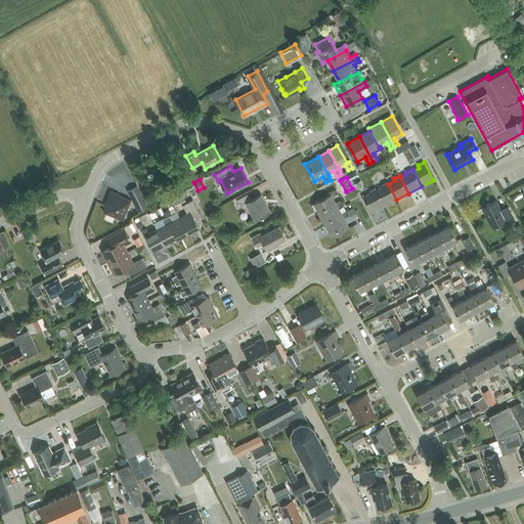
[(382,187),(377,190),(384,206),(396,200),(388,184),(387,181),(381,184),(382,187)]
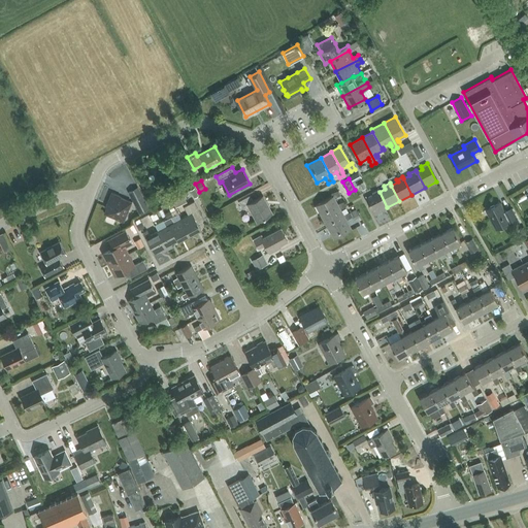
[(138,186),(128,191),(139,213),(150,208),(138,186)]
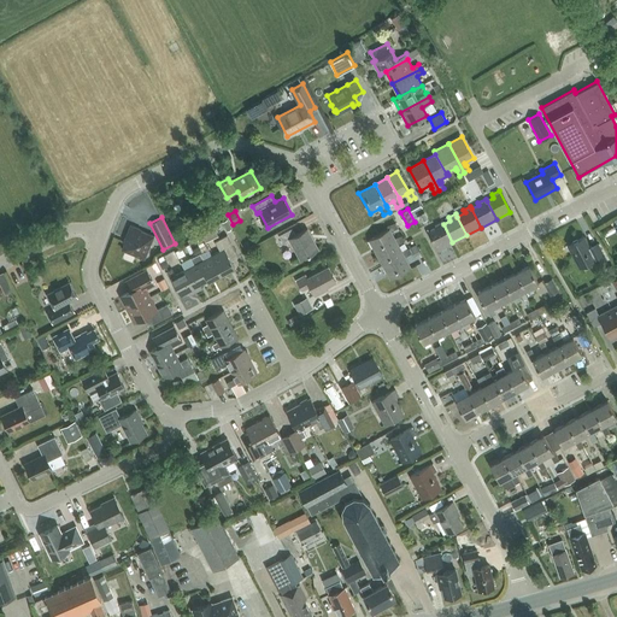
[(222,222),(227,230),(231,228),(227,219),(222,222)]
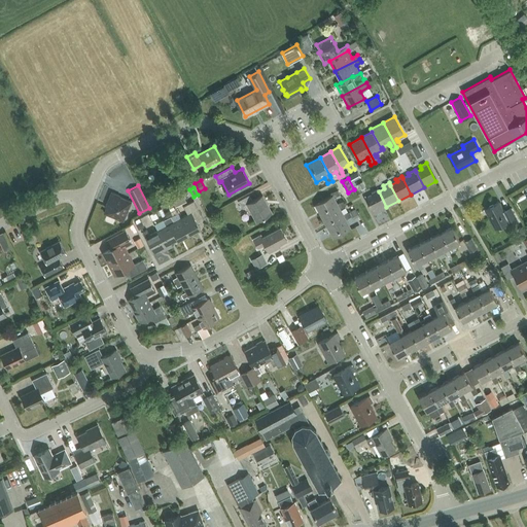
[(386,207),(379,191),(377,188),(372,191),(373,195),(365,198),(374,213),(386,207)]
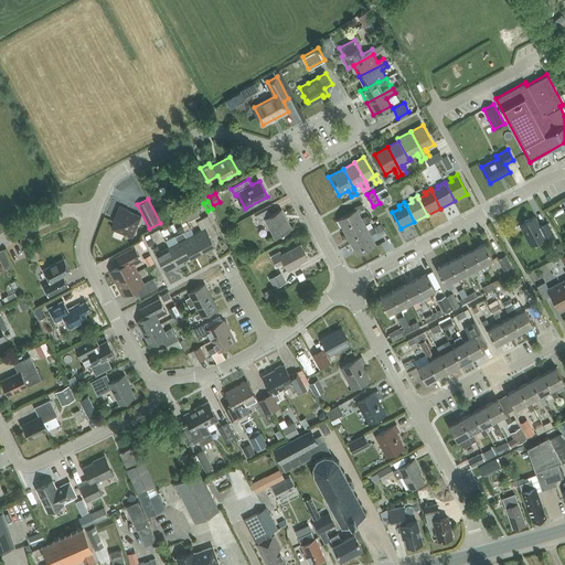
[(342,228),(362,219),(358,212),(364,209),(362,204),(354,206),(355,210),(338,220),(342,228)]
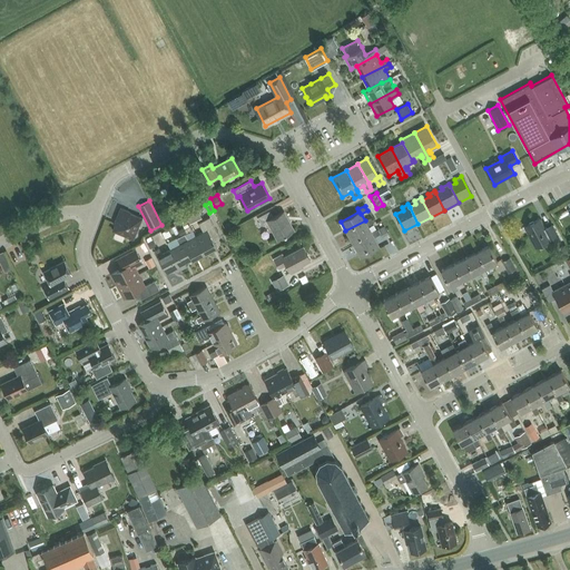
[(112,231),(133,238),(141,218),(129,213),(130,212),(120,208),(116,217),(118,217),(112,231)]
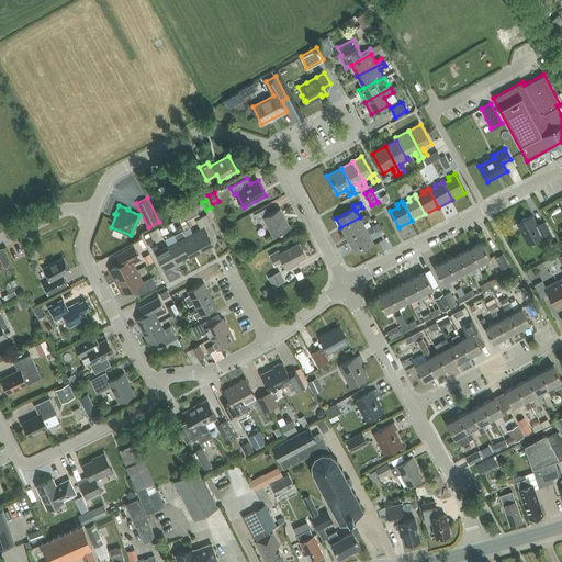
[(273,236),(290,227),(280,209),(269,214),(266,208),(254,214),(257,221),(263,217),(273,236)]
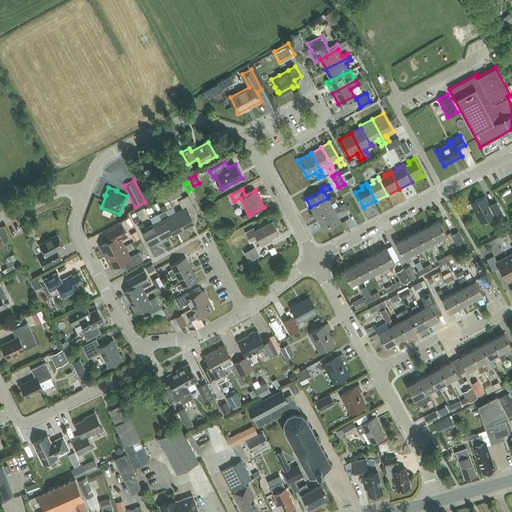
[(176,212),(184,227),(194,221),(192,216),(198,213),(188,195),(178,200),(183,209),(176,212)]
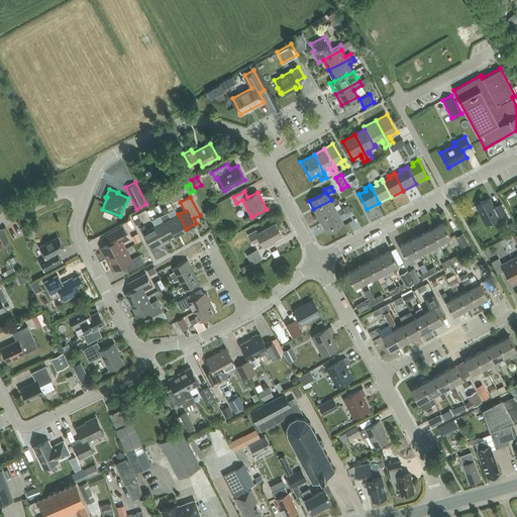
[(337,198),(331,200),(313,209),(319,219),(336,210),(333,204),(339,201),(337,198)]
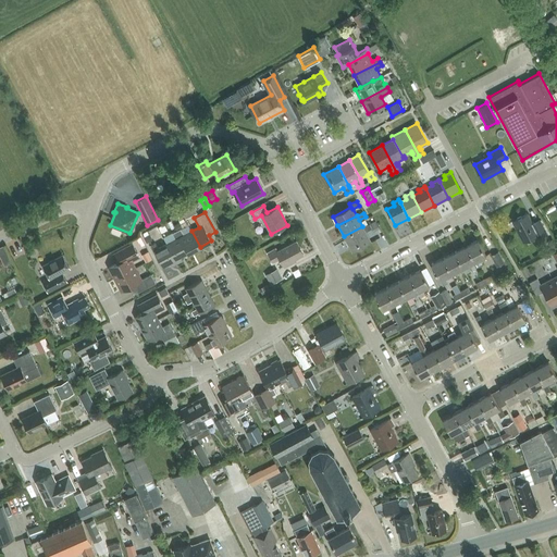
[(539,239),(547,235),(540,220),(532,223),(528,214),(512,221),(523,242),(523,243),(525,247),(528,245),(525,240),(536,235),(539,239)]
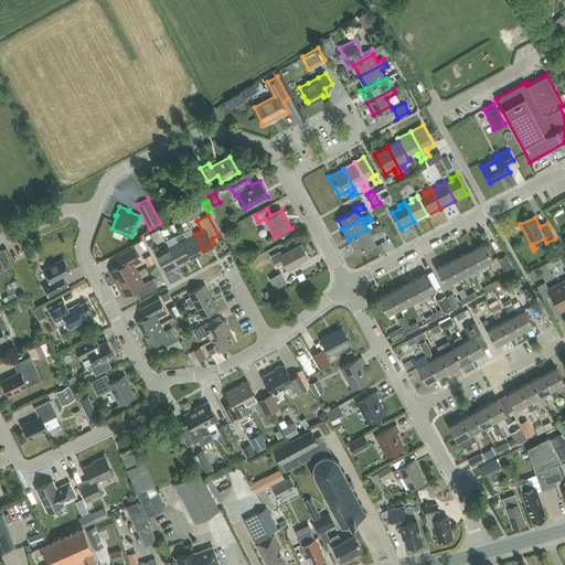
[(375,227),(379,234),(384,232),(381,224),(375,227)]
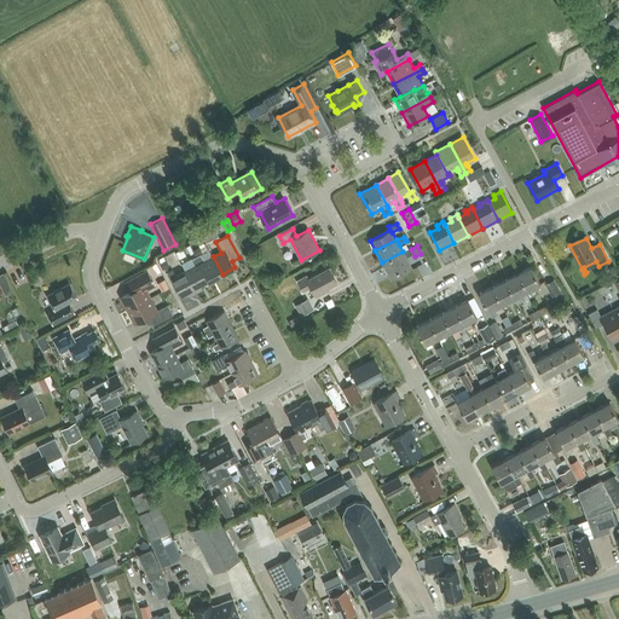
[(410,249),(403,252),(382,262),(391,279),(412,268),(406,258),(414,254),(410,249)]
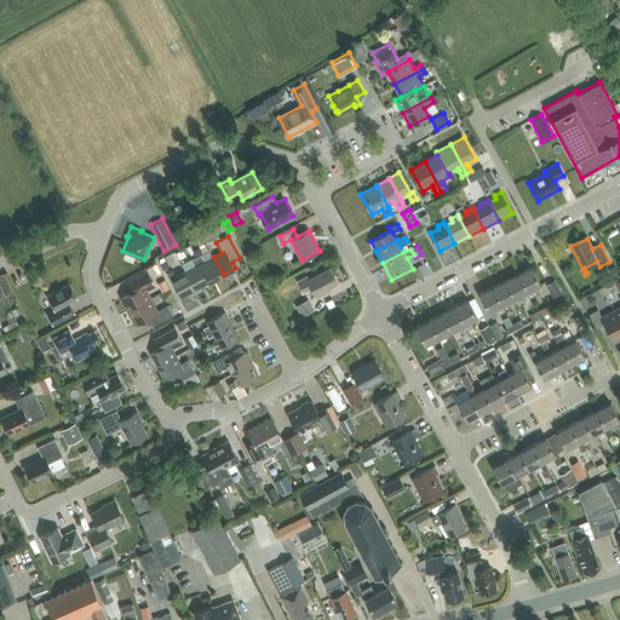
[(223,275),(213,257),(205,262),(201,254),(196,257),(200,264),(208,282),(223,275)]
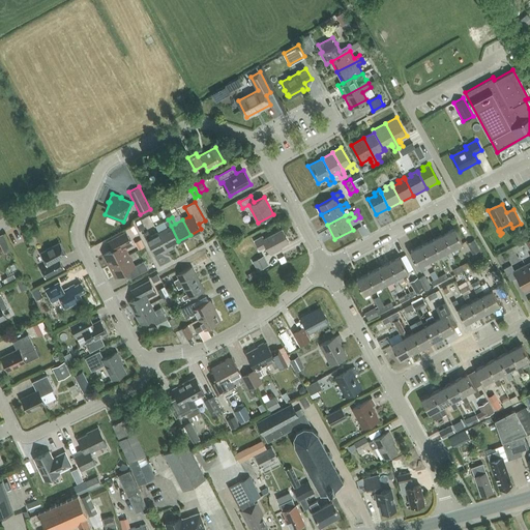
[(171,226),(168,219),(164,222),(167,228),(158,232),(169,251),(174,247),(172,244),(178,241),(171,226)]
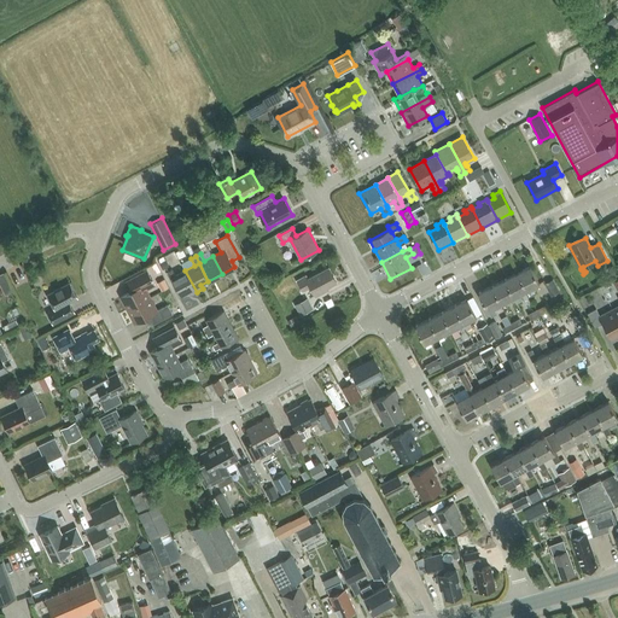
[(612,278),(617,273),(617,270),(614,264),(607,268),(612,278)]
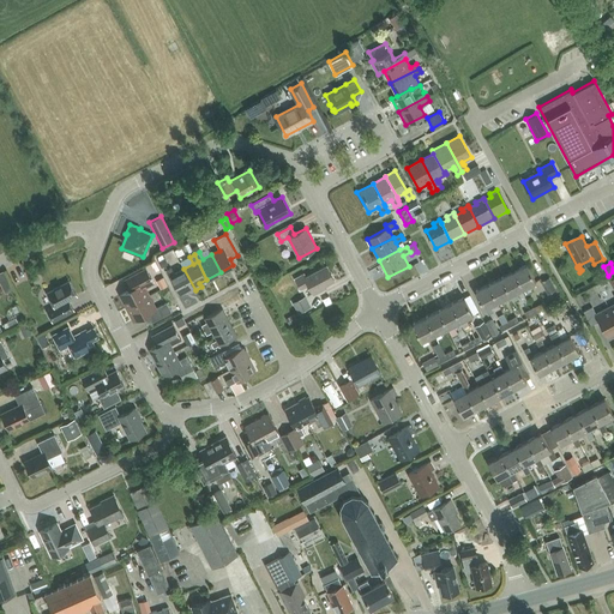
[(515,271),(523,288),(527,294),(533,290),(530,284),(536,282),(527,264),(515,271)]
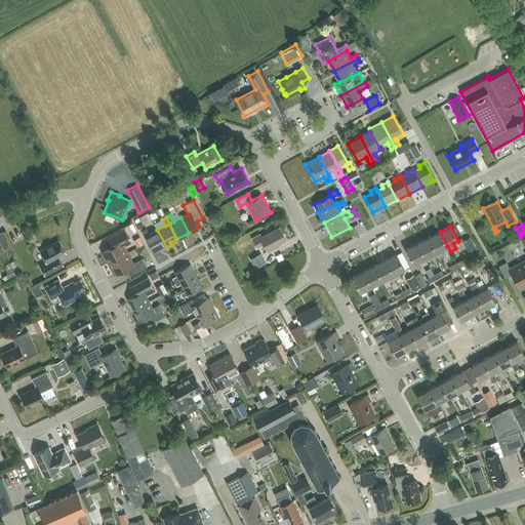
[(278,244),(286,240),(279,227),(261,237),(259,234),(251,238),(256,247),(264,244),(268,252),(279,246),(278,244)]
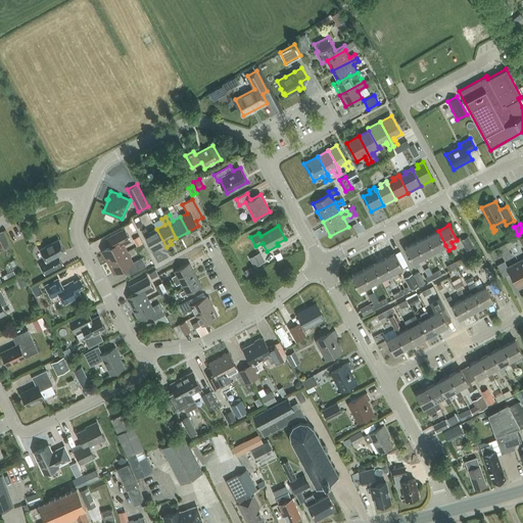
[(107,262),(127,251),(124,244),(131,240),(125,228),(107,237),(111,245),(102,250),(107,262)]
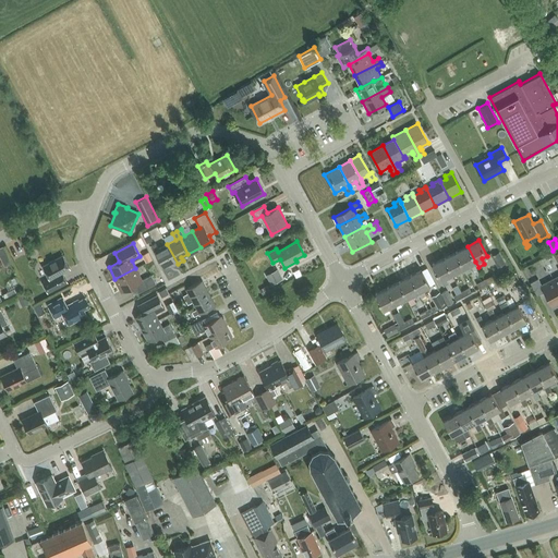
[(178,264),(167,244),(158,249),(155,243),(150,245),(154,251),(162,267),(170,263),(172,266),(178,264)]
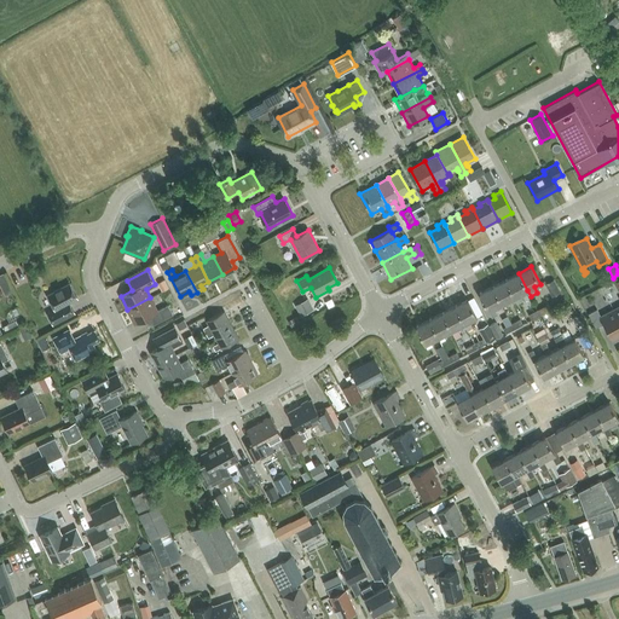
[(4,272),(0,273),(0,285),(5,295),(13,291),(4,272)]
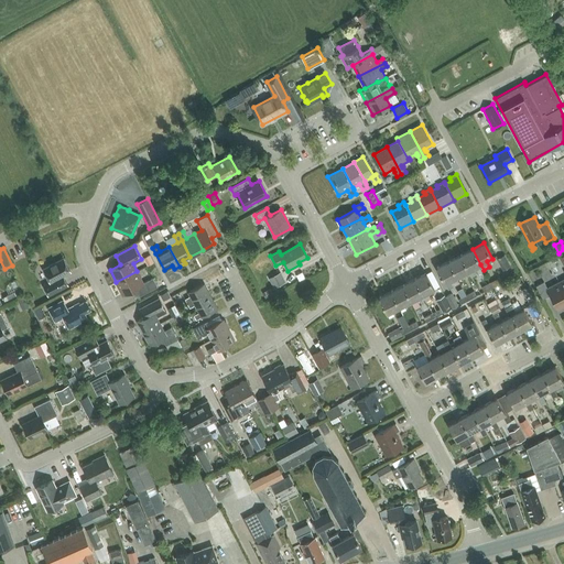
[(480,264),(473,249),(459,255),(468,271),(470,275),(476,273),(474,269),(480,264)]
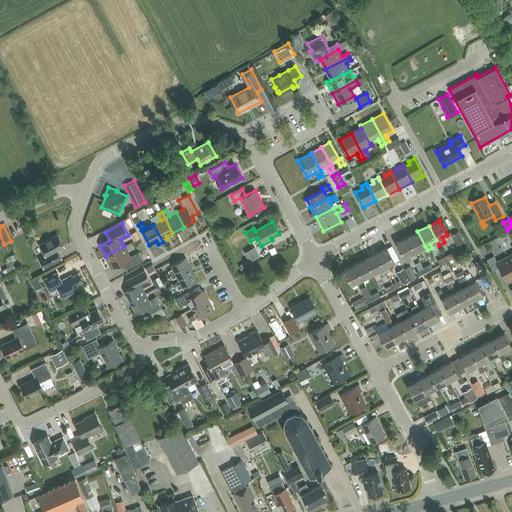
[(463,241),(458,230),(451,234),(456,245),(463,241)]
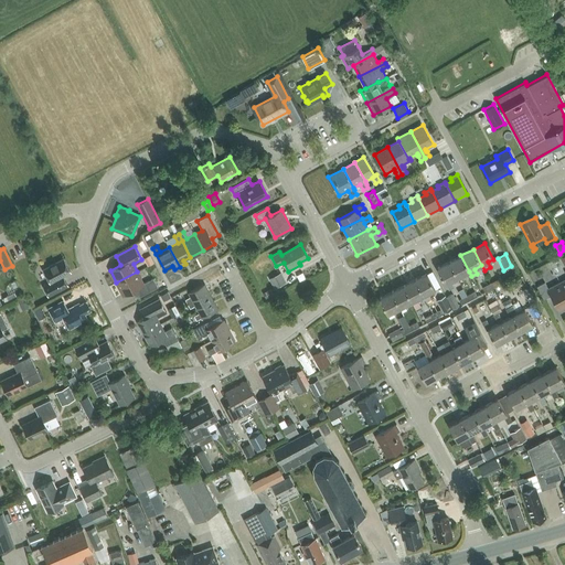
[(155,263),(150,255),(144,258),(148,266),(155,263)]
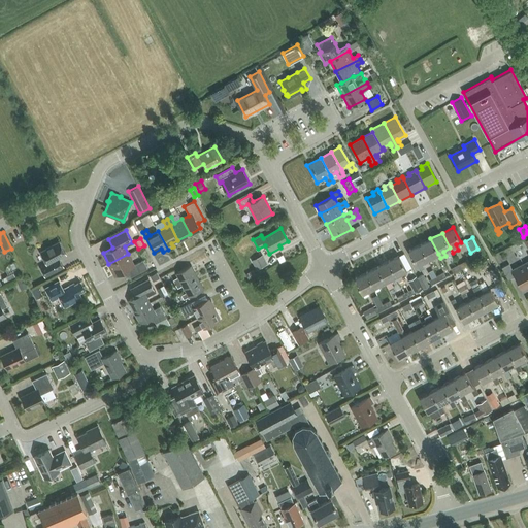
[(438,254),(430,238),(420,244),(427,260),(438,254)]
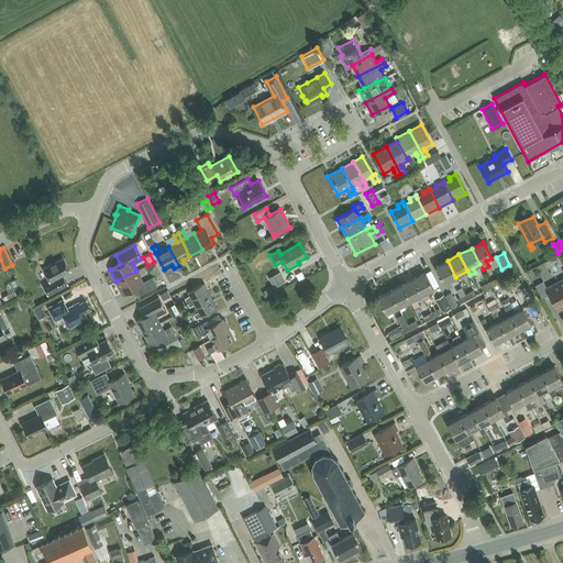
[(63,257),(43,268),(50,282),(43,285),(48,295),(67,285),(63,275),(70,271),(63,257)]
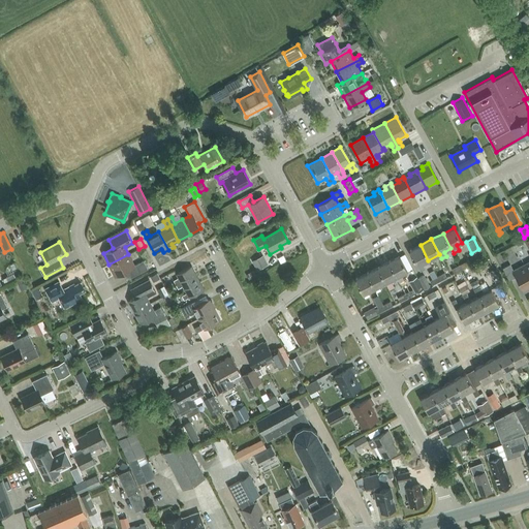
[(421,245),(409,251),(416,266),(417,266),(421,271),(426,268),(423,262),(428,260),(421,245)]
